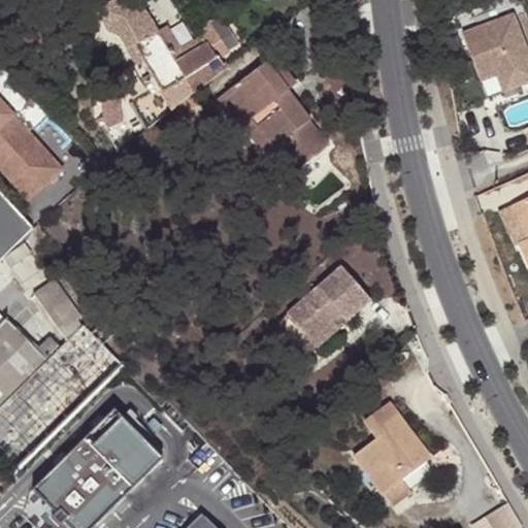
[(523,83),(527,80),(527,40),(517,10),(466,30),(484,78),(499,72),(517,66),(523,83)]
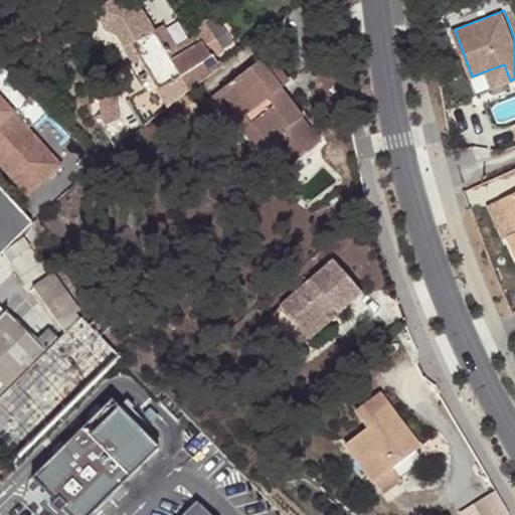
[(203,19),(212,34),(221,49),(231,42),(213,13),(203,19)]
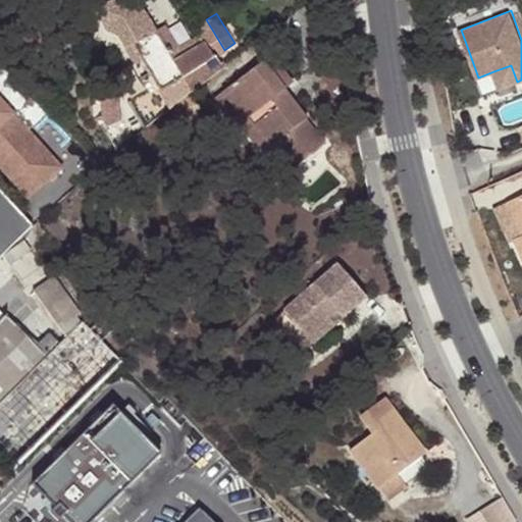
[(164,24),(156,30),(175,60),(215,35),(206,19),(194,27),(198,36),(179,48),(164,24)]
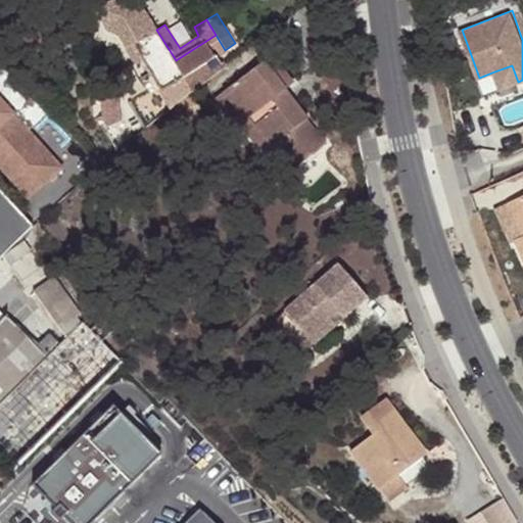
[(174,106),(190,93),(221,68),(214,56),(225,50),(216,35),(176,60),(156,30),(133,44),(170,108),(174,106)]
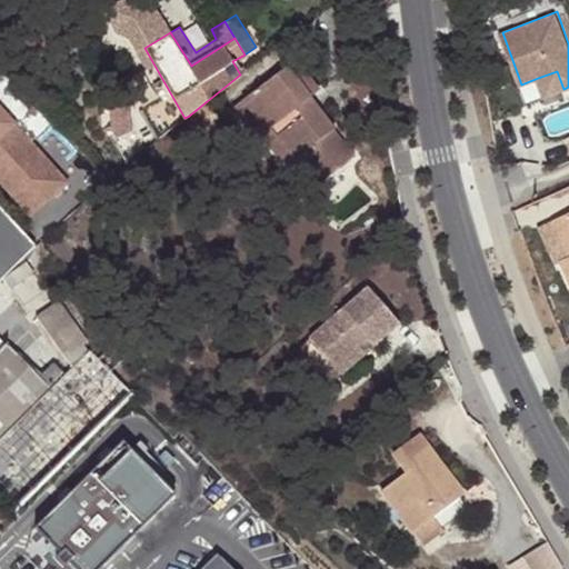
[(309,97),(319,88),(295,59),(243,99),(265,128),(266,127),(292,158),(301,151),(311,142),(319,153),(310,161),(323,178),(352,153),(309,97)]
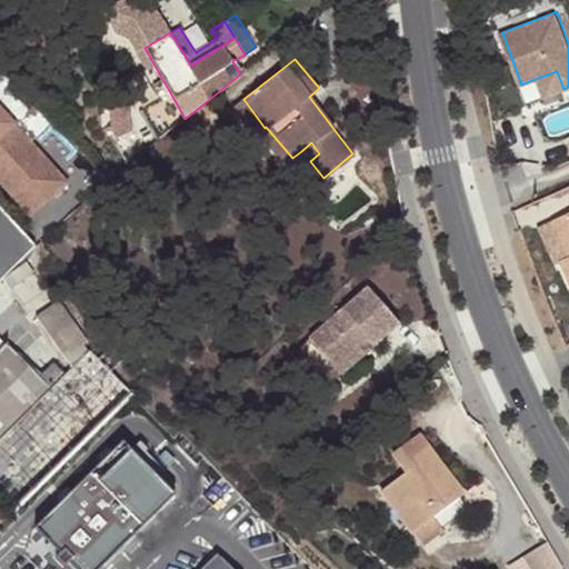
[(557,71),(538,78),(546,97),(563,89),(557,71)]
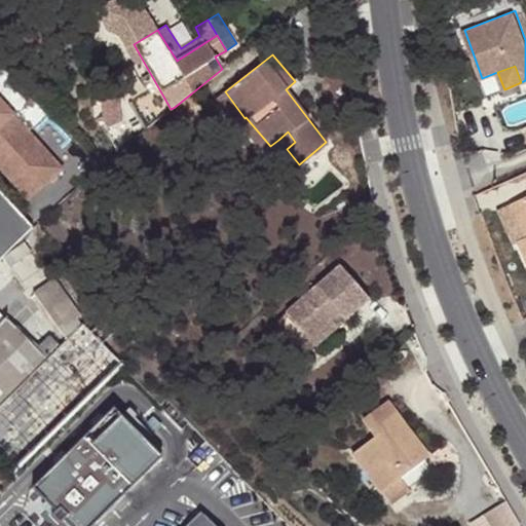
[(236,124),(239,121),(245,118),(225,91),(215,99),(236,124)]
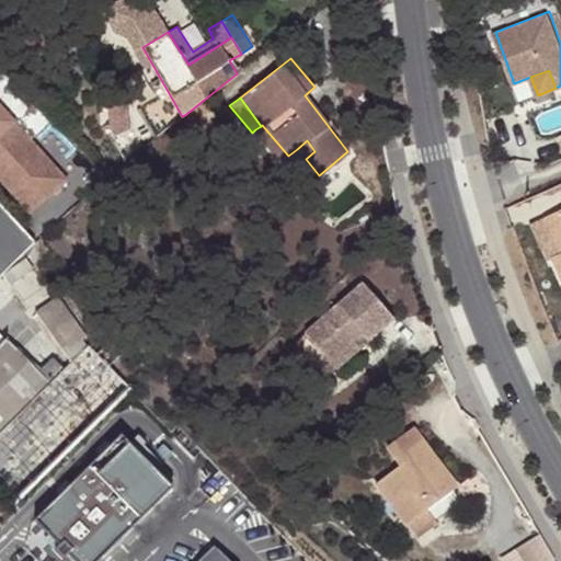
[(192,121),(210,107),(204,100),(186,114),(192,121)]
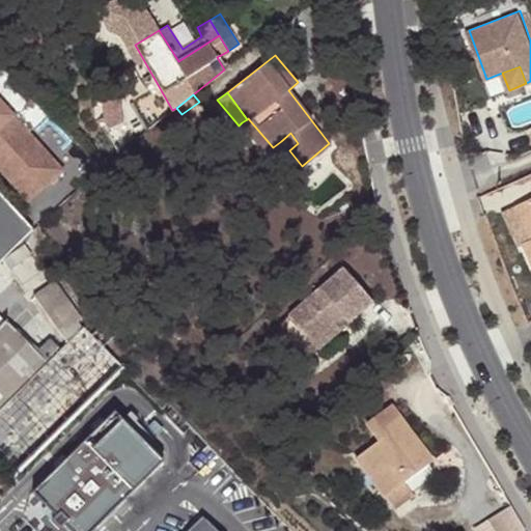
[(0,98),(0,169),(30,198),(66,161),(0,98)]
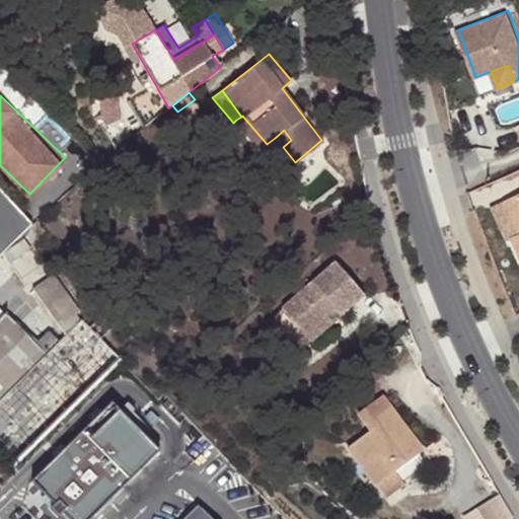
[(267,144),(242,116),(241,117),(236,120),(260,149),(267,144)]
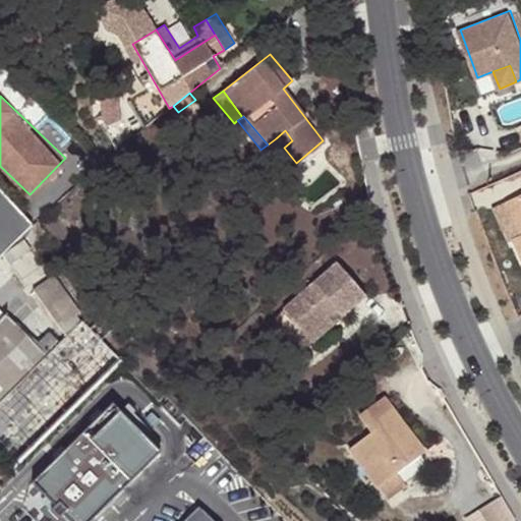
[(276,138),(284,148),(292,140),(285,130),(276,138)]
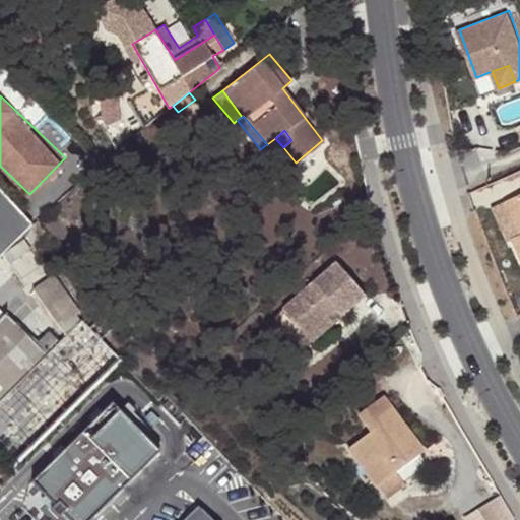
[(0,259),(37,225),(0,187),(0,259)]
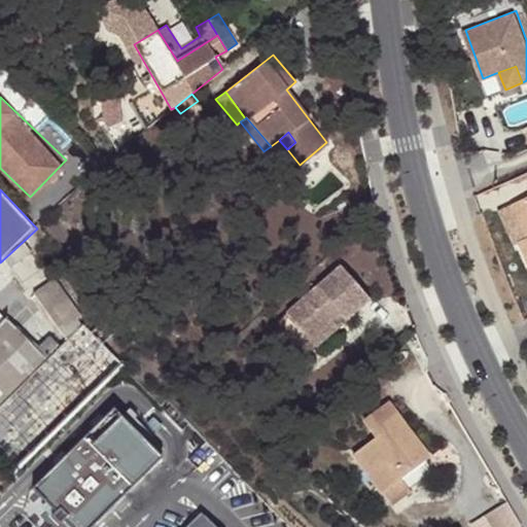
[(526,200),(513,207),(526,237),(526,241),(521,245),(526,258),(526,200)]
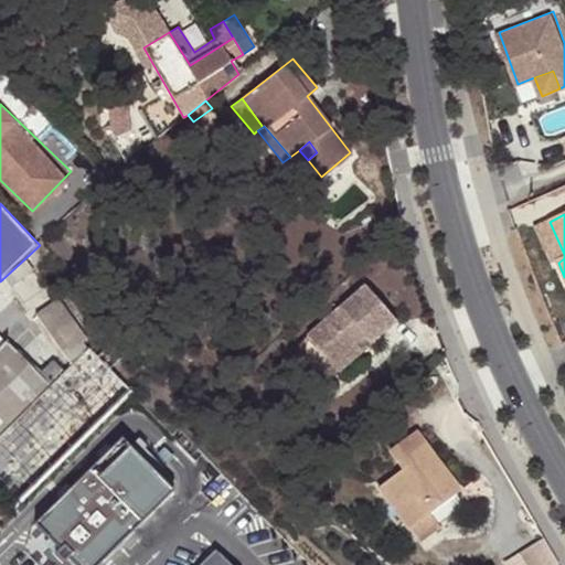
[(552,265),(558,263),(564,258),(564,254),(550,222),(535,228),(552,265)]
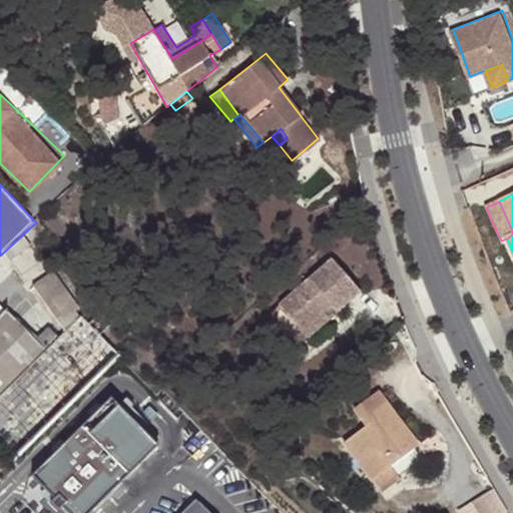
[(27,234),(9,248),(16,259),(35,244),(27,234)]
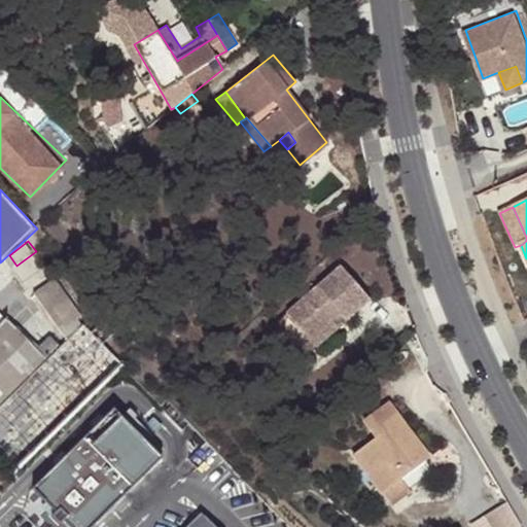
[(349,321),(373,300),(343,267),(288,315),(313,342),(335,322),(343,314),(349,321)]
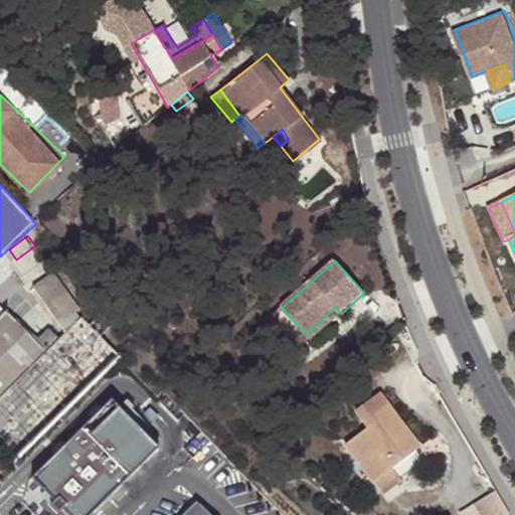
[(79,318),(81,316),(72,305),(78,299),(57,269),(39,283),(71,326),(79,318)]
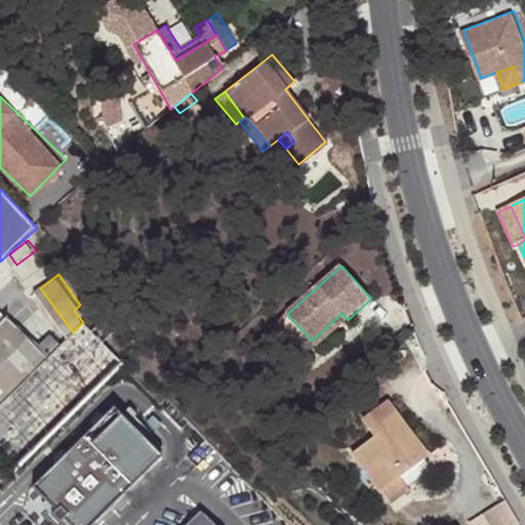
[(0,404),(66,338),(29,303),(11,319),(9,317),(0,325),(0,404)]
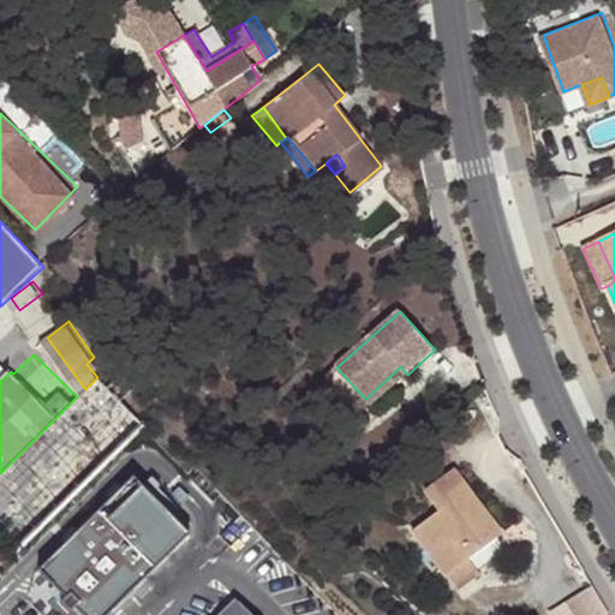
[(398,384),(390,376),(365,399),(374,407),(398,384)]
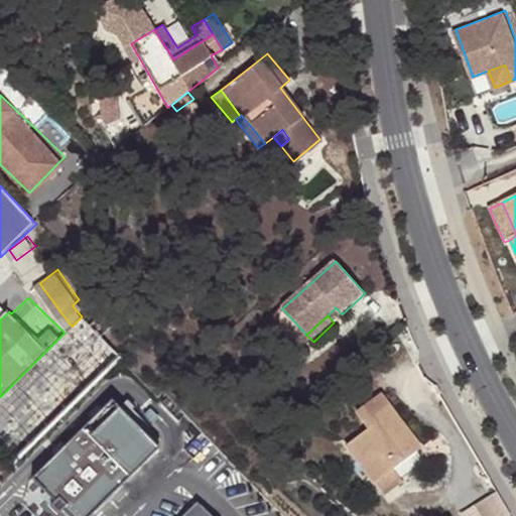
[(346,444),(375,483),(416,452),(420,448),(381,394),(358,411),(369,427),(346,444)]
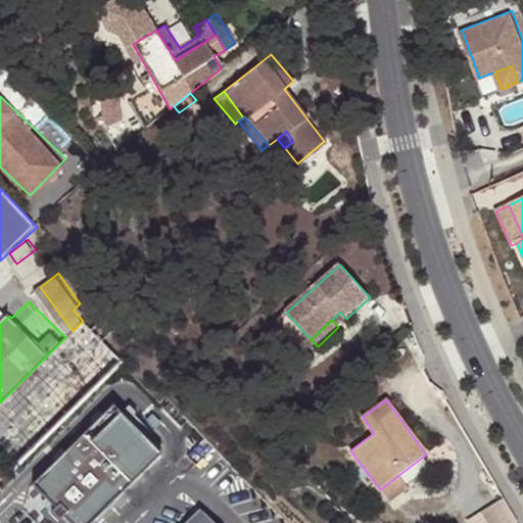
[(109,416),(26,495),(52,522),(89,522),(154,462),(109,416)]
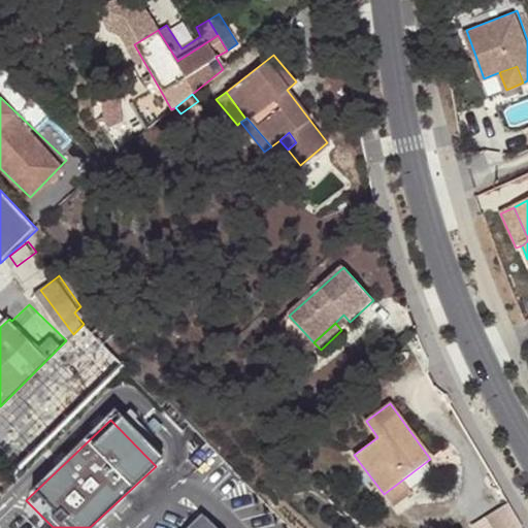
[(384,494),(392,504),(434,473),(426,462),(384,494)]
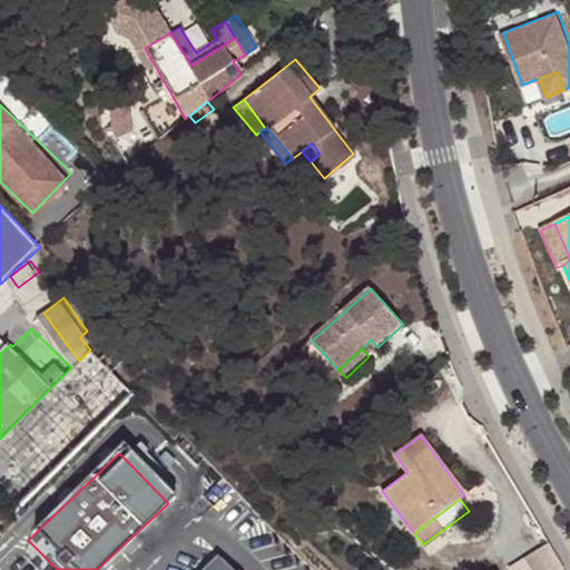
[(508,566),(510,569),(567,569),(548,540),(508,566)]
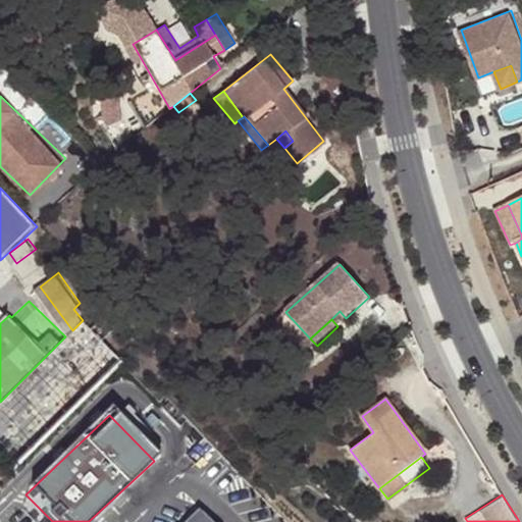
[(209,521),(198,511),(186,521),(209,521)]
